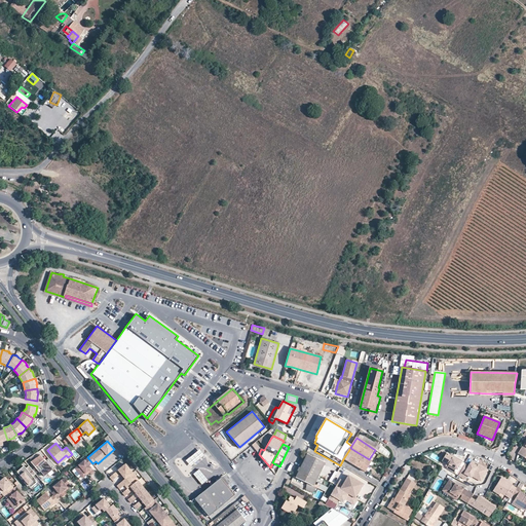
[(350,448),(343,459),(365,472),(371,460),(369,459),(350,448)]
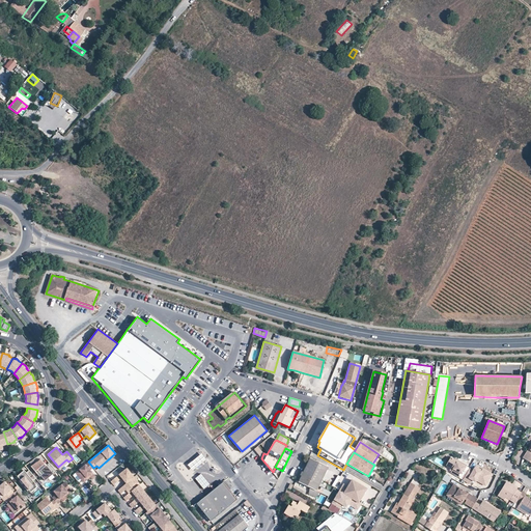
[(206,459),(201,453),(188,465),(193,471),(206,459)]
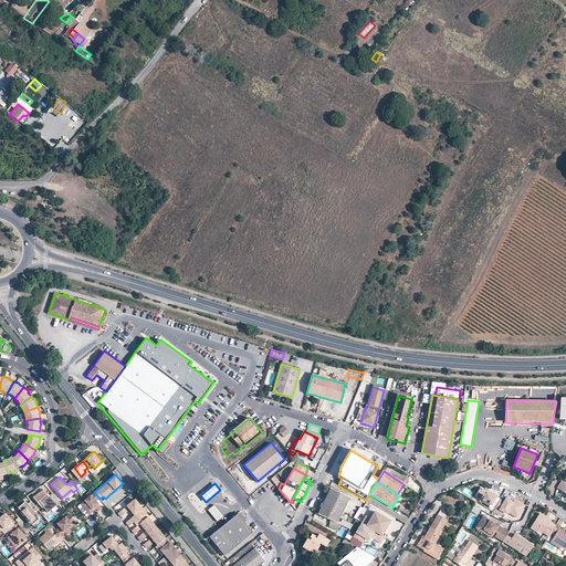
[(495,510),(501,499),(498,498),(498,495),(490,491),(489,494),(484,492),(484,490),(481,488),(475,496),(482,501),(481,503),(485,505),(488,505),(491,507),(495,510)]
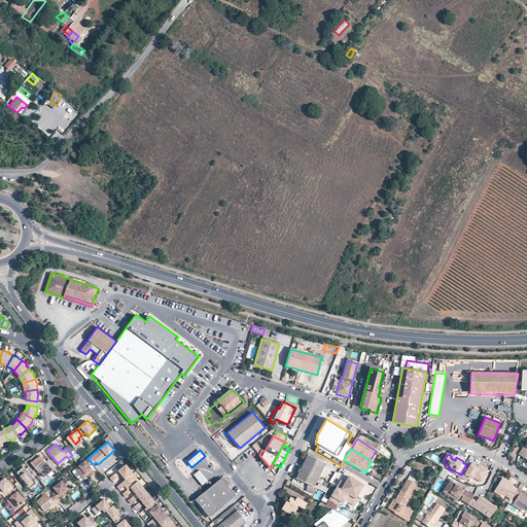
[(57,467),(49,459),(46,461),(41,455),(37,458),(31,462),(39,472),(40,471),(45,477),(53,469),(54,470),(57,467)]
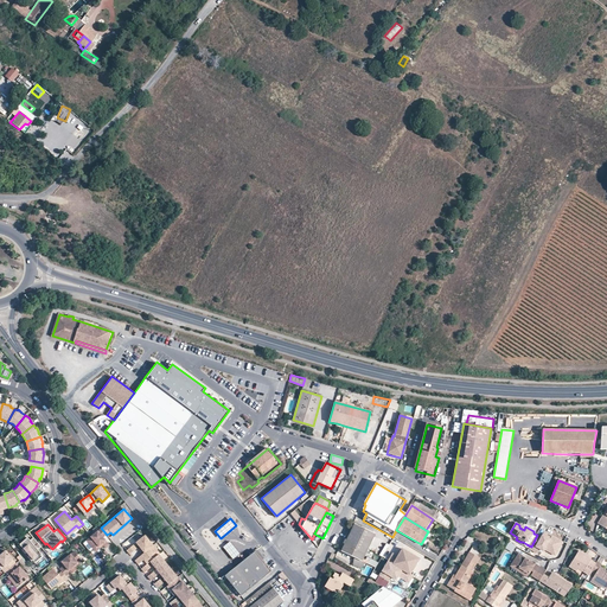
[(69,536),(78,528),(76,525),(66,534),(69,536)]
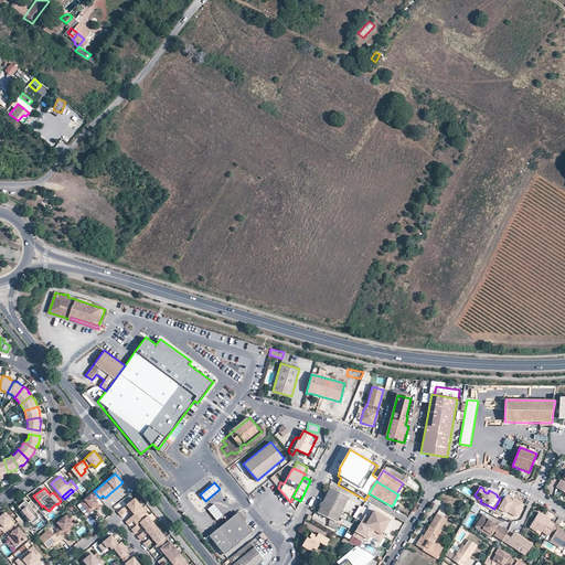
[(318,514),(337,523),(349,499),(330,489),(318,514)]
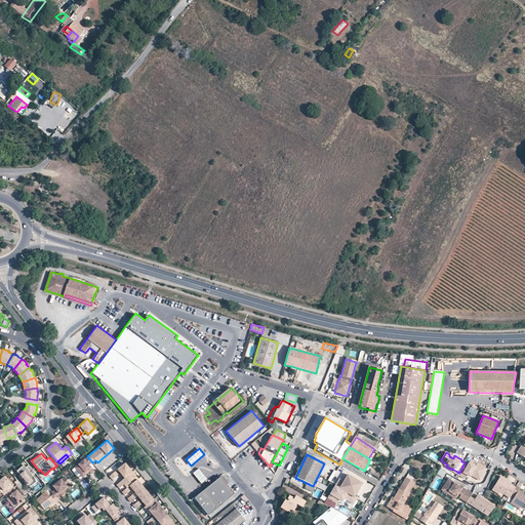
[(88,471),(89,472),(91,474),(94,472),(89,465),(84,459),(75,468),(80,474),(82,476),(88,471)]
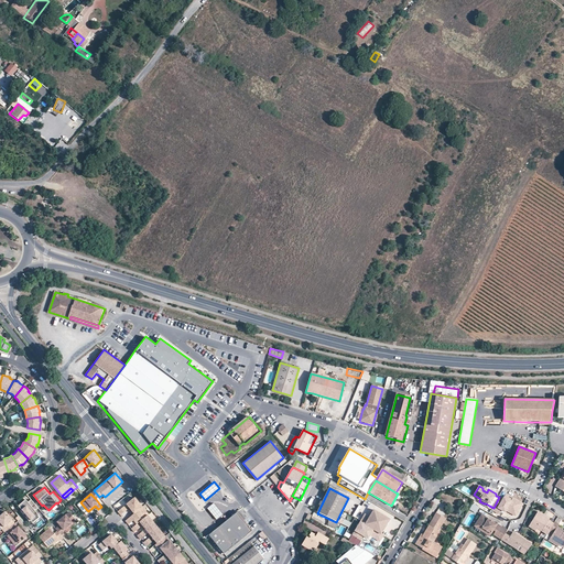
[(516,514),(522,502),(513,498),(512,499),(511,501),(505,497),(503,499),(499,497),(494,508),(492,509),(500,513),(502,510),(506,512),(507,509),(516,514)]
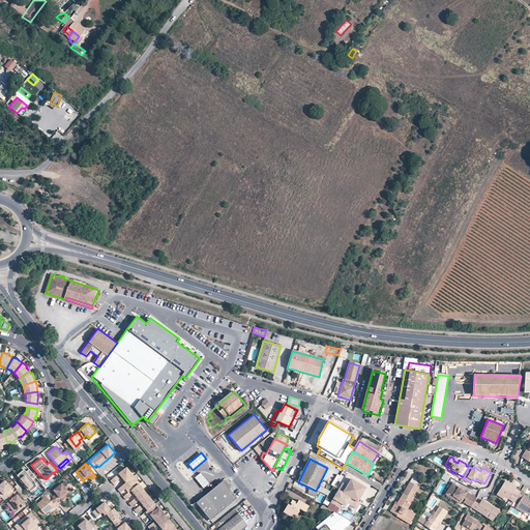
[(37,477),(30,470),(27,472),(24,469),(18,474),(21,478),(20,479),(22,482),(24,481),(26,484),(25,486),(28,490),(29,489),(31,491),(38,484),(34,480),(37,477)]
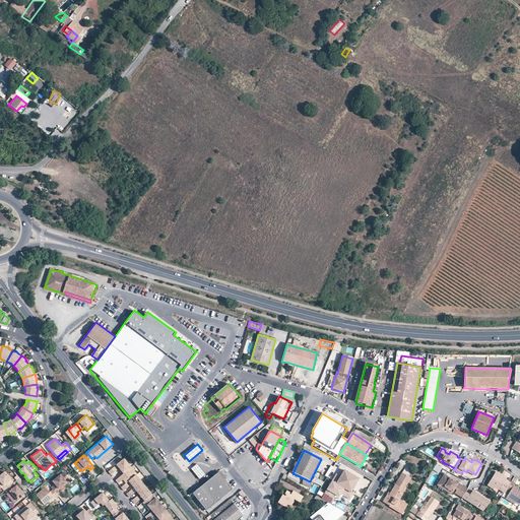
[(120,465),(118,466),(124,473),(131,467),(127,462),(126,464),(122,460),(118,464),(120,465)]
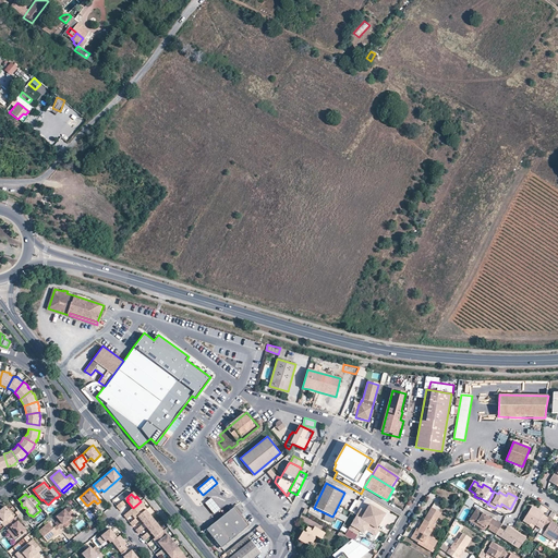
[(291,501),(287,496),(281,500),(286,506),(291,501)]
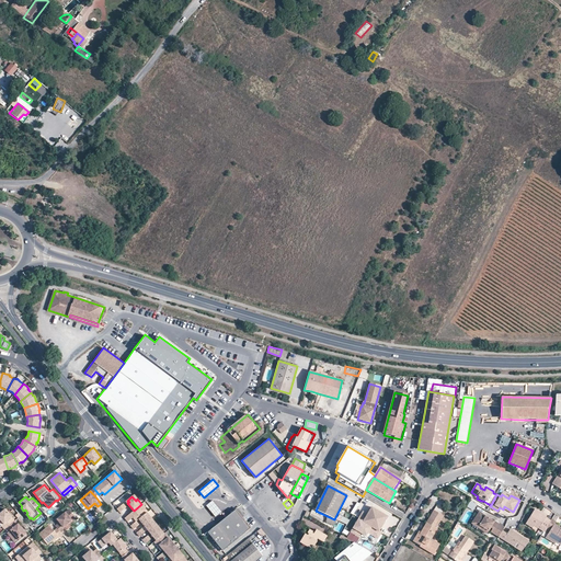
[(86,506),(80,500),(77,502),(83,508),(86,506)]
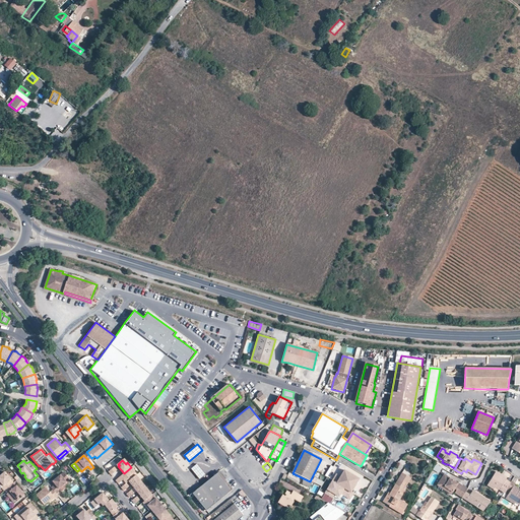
[(196,463),(190,468),(198,479),(205,474),(196,463)]
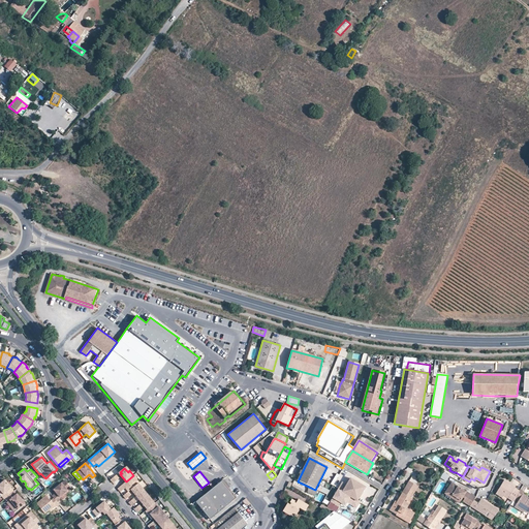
[(337,472),(331,484),(337,487),(343,475),(337,472)]
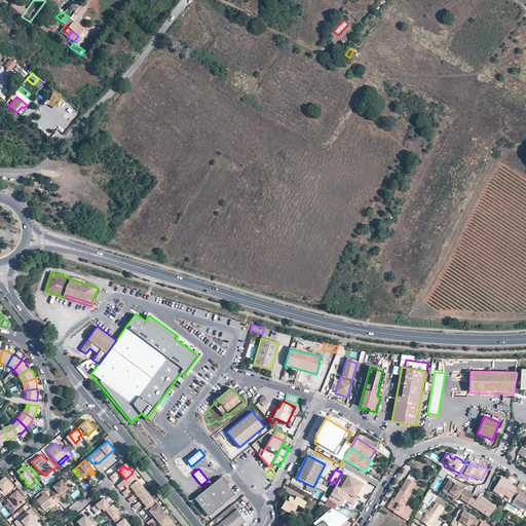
[(269,477),(265,472),(262,475),(268,482),(271,479),(269,477)]
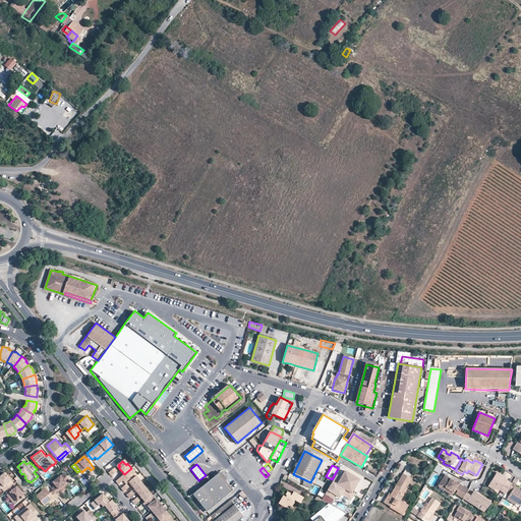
[(131,468),(124,474),(116,481),(119,484),(123,480),(126,483),(127,483),(129,481),(136,475),(137,475),(131,468)]
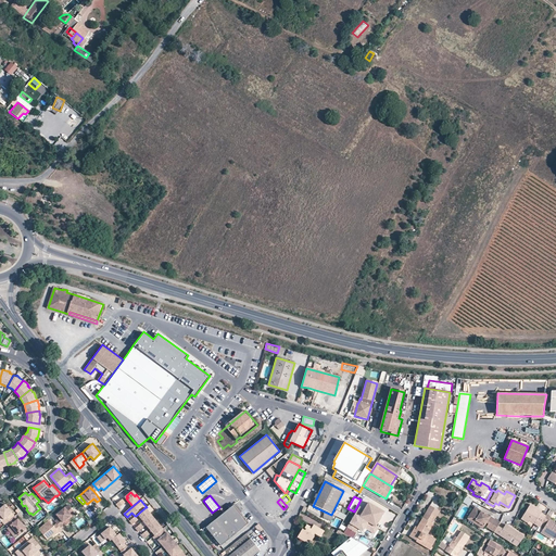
[(121,509),(126,504),(124,501),(117,505),(121,509)]
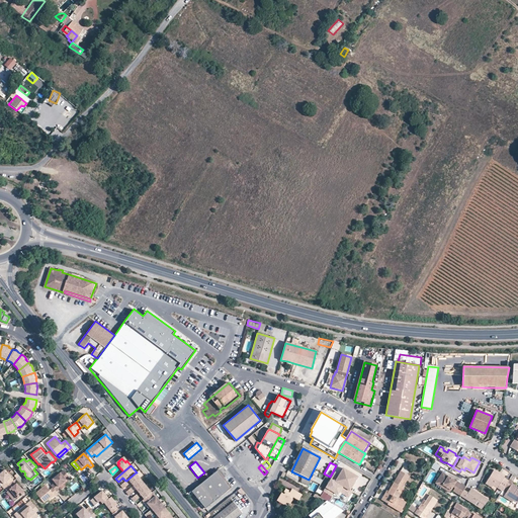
[(494,477),(490,478),(488,482),(491,484),(494,486),(496,484),(499,486),(504,489),(509,482),(505,479),(506,477),(506,473),(498,468),(496,469),(494,472),(495,475),(494,477)]
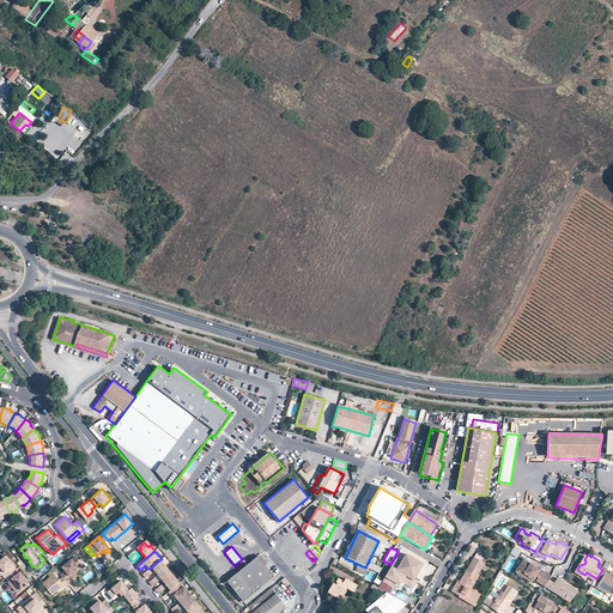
[(17,568),(6,556),(0,559),(0,566),(0,568),(0,566),(0,575),(2,574),(5,577),(6,577),(17,568)]
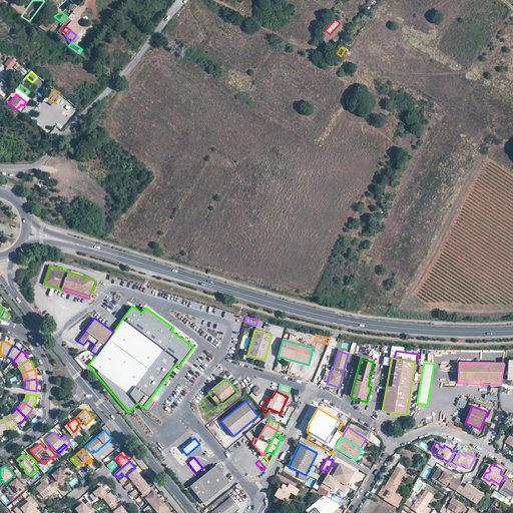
[(62,479),(66,475),(64,473),(67,471),(63,465),(55,472),(57,474),(54,477),(51,481),(52,483),(55,486),(59,483),(61,485),(64,482),(62,479)]
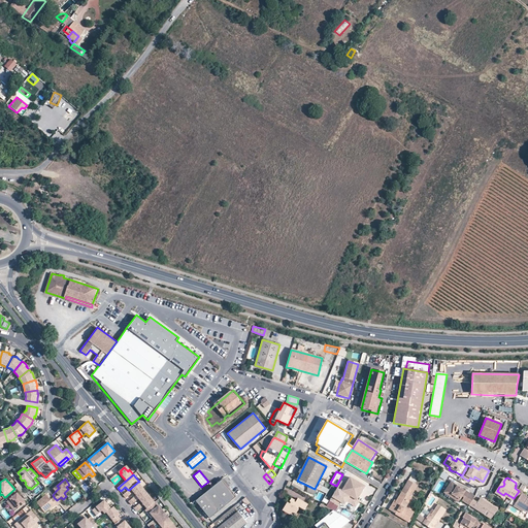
[(355,500),(363,487),(351,479),(347,486),(342,493),(355,500)]
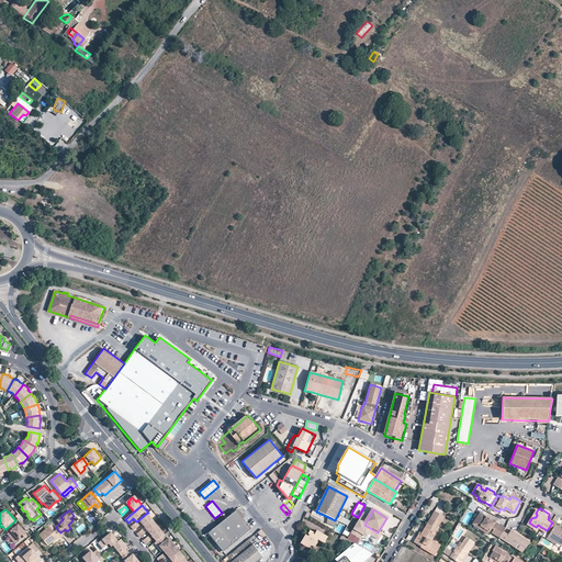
[(236,510),(234,512),(208,534),(223,551),(250,529),(242,518),(236,510)]
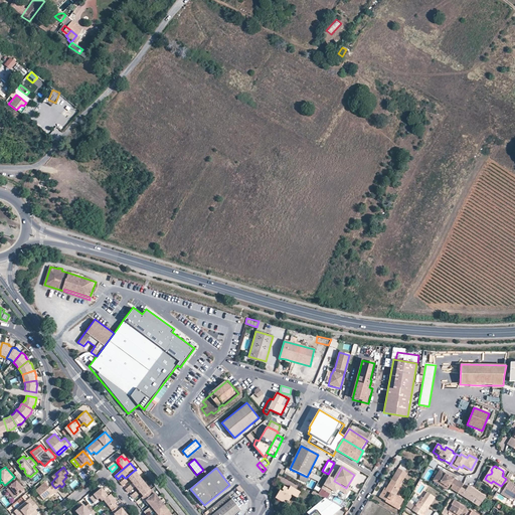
[(398,468),(391,479),(392,479),(400,484),(407,473),(398,468)]
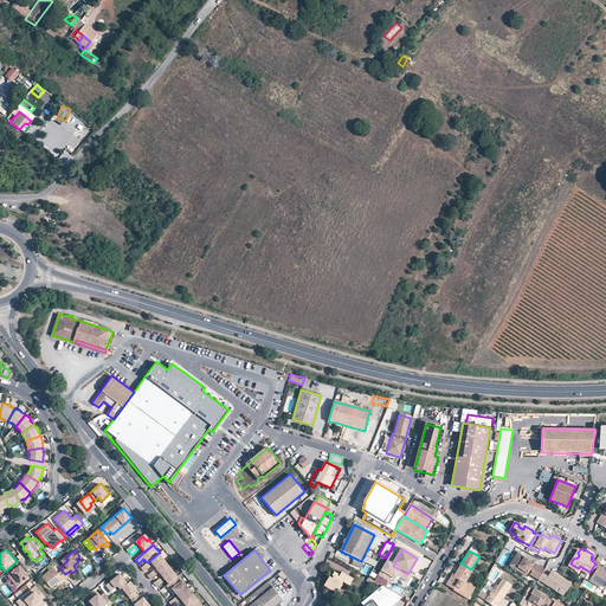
[(159,553),(150,560),(156,568),(165,561),(159,553)]
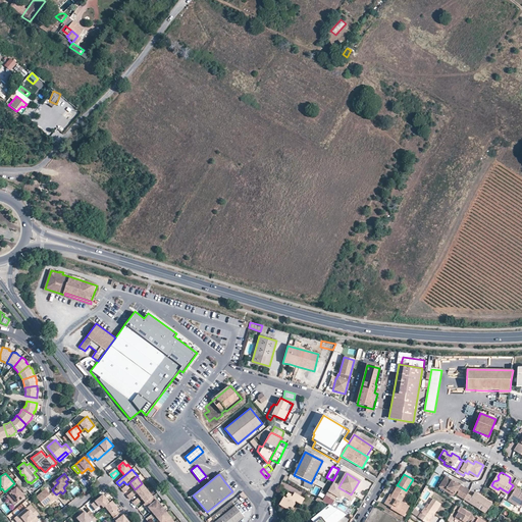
[(353,496),(351,494),(338,487),(343,480),(338,477),(326,497),(335,502),(337,499),(341,501),(343,498),(352,503),(355,498),(353,496)]
